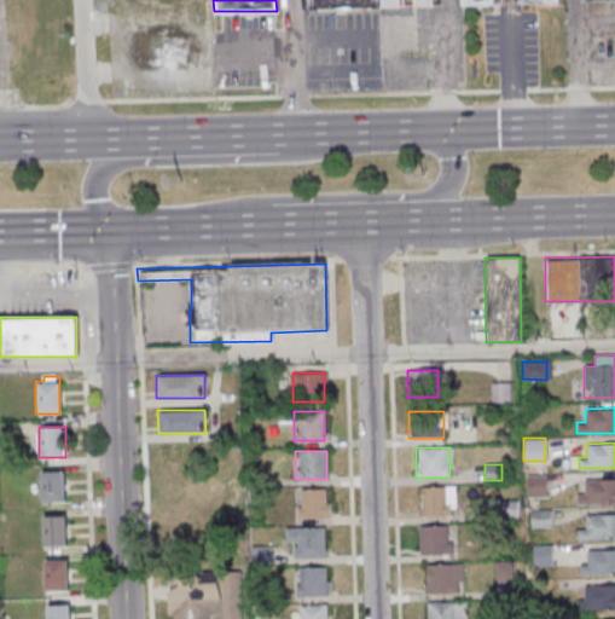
[(39,470),(39,502),(63,502),(63,470),(39,470)]
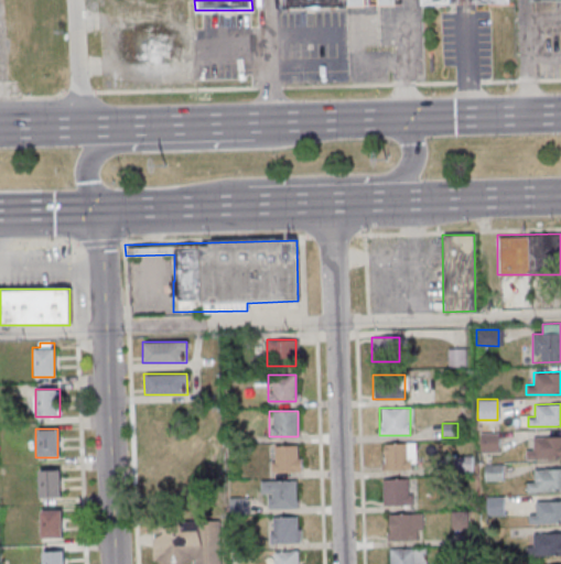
[(479,452),(497,452),(497,432),(479,432),(479,452)]
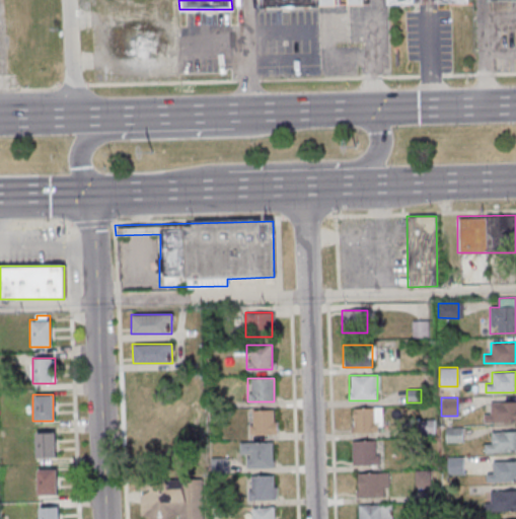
[(515,401),(491,401),(491,413),(483,413),(483,423),(515,423),(515,401)]
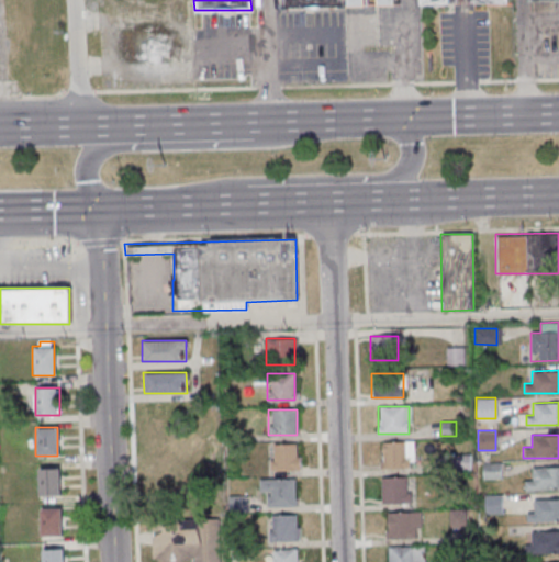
[(411,469),(411,442),(379,442),(379,469),(411,469)]
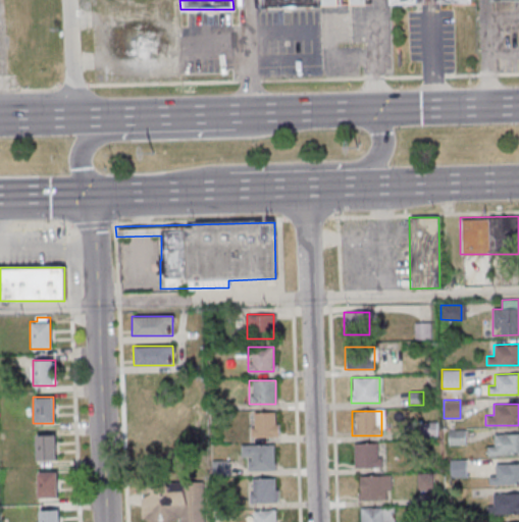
[(250,436),(276,436),(276,412),(250,412),(250,436)]
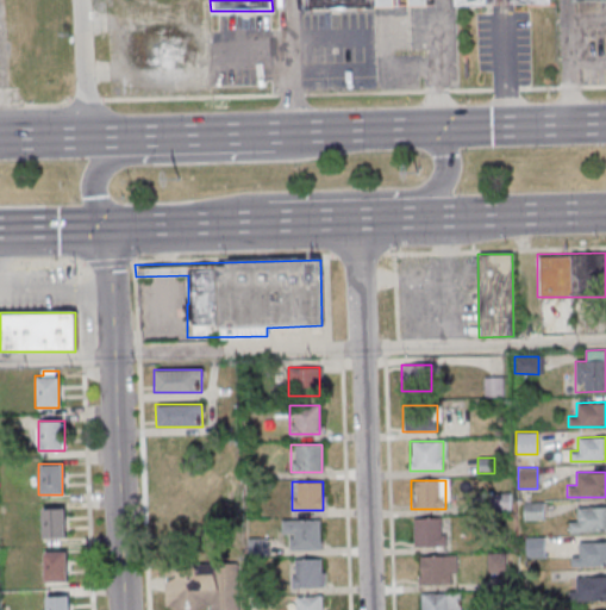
[(523,520),(541,520),(541,504),(523,504),(523,520)]
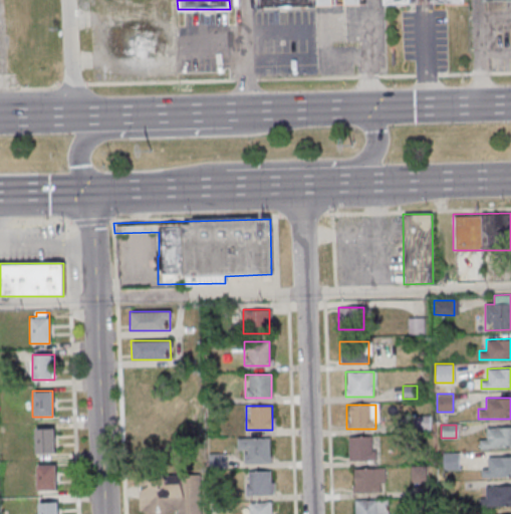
[(510,447),(510,427),(487,428),(487,439),(479,439),(479,448),(510,447)]
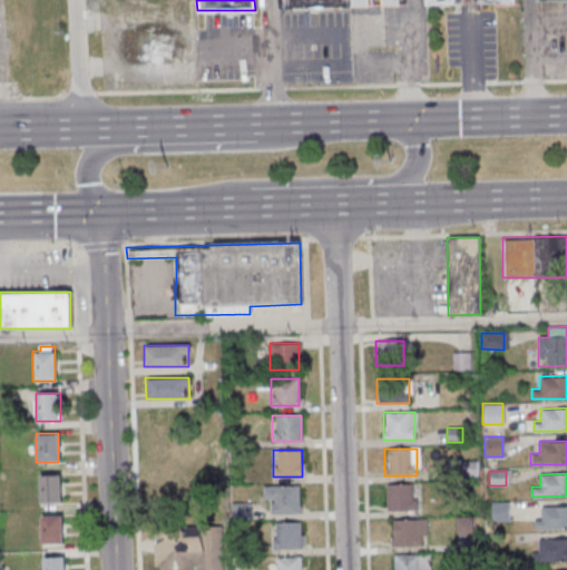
[(60,474),(38,474),(38,502),(60,502),(60,474)]
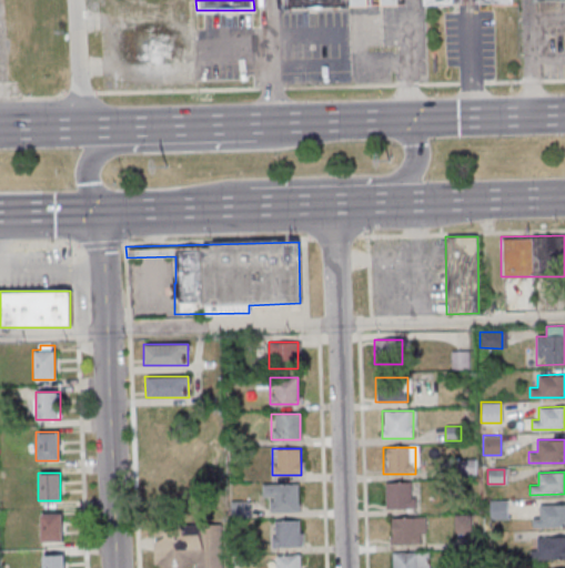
[(413,482),(383,482),(383,508),(413,508),(413,482)]
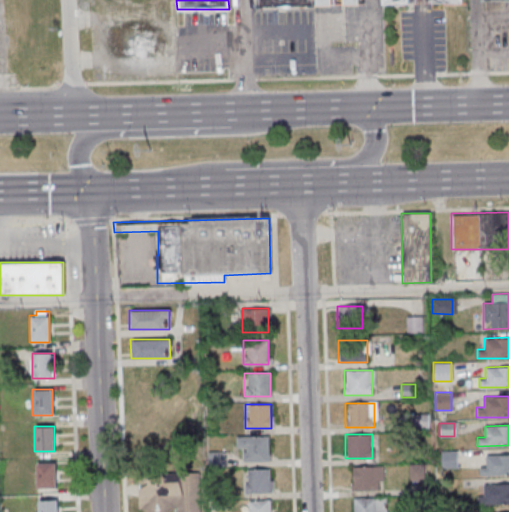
[(268,460),(268,436),(236,436),(236,453),(240,453),(240,460),(268,460)]
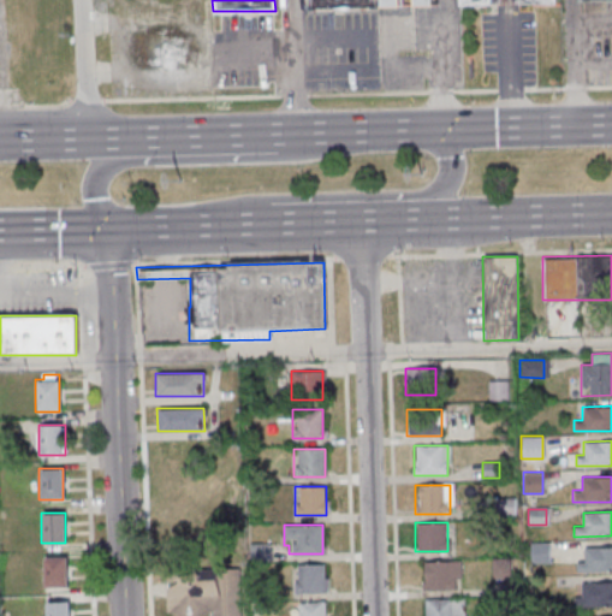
[(547,563),(547,543),(530,543),(530,563),(547,563)]
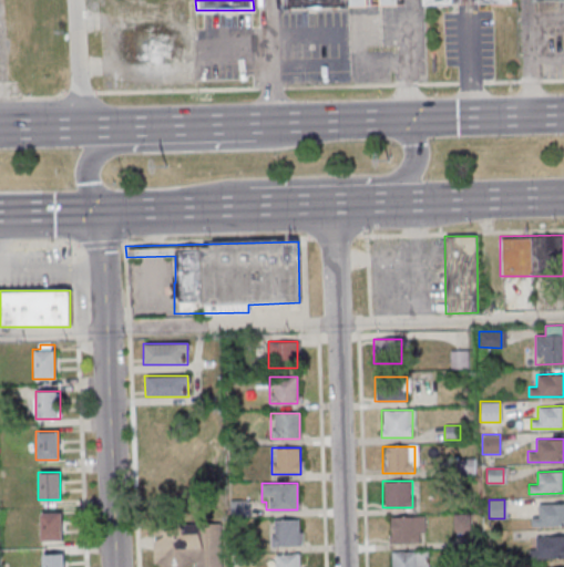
[(537,516),(531,516),(531,526),(563,526),(563,503),(537,504),(537,516)]
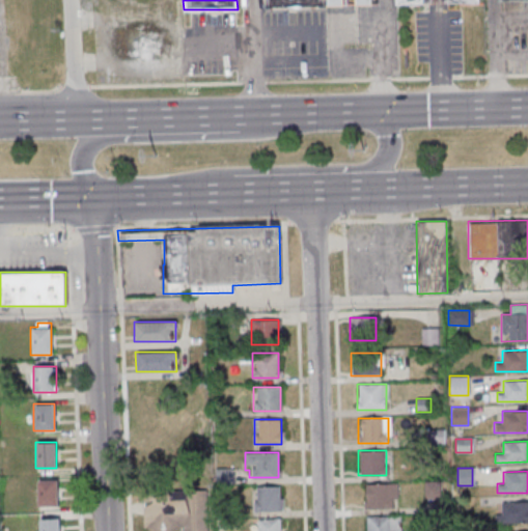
[(36,479),(36,505),(57,505),(57,479),(36,479)]
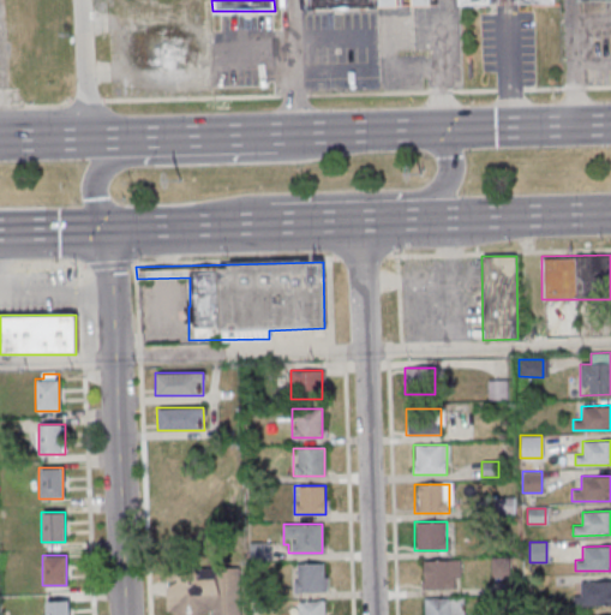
[(457,561),(420,561),(420,589),(457,589),(457,561)]
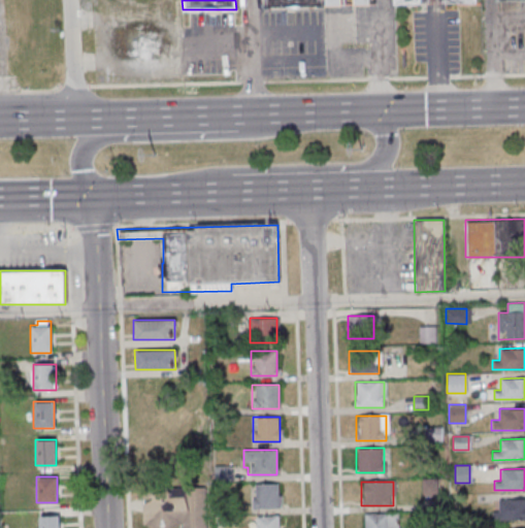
[(252,508),(279,508),(279,484),(252,484),(252,508)]
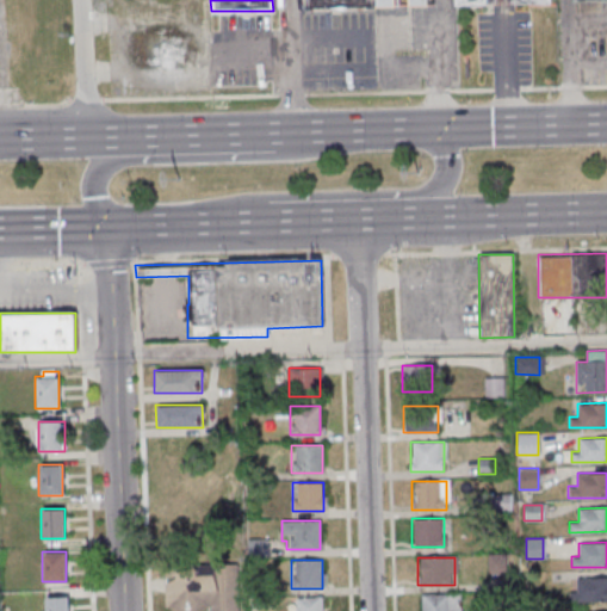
[(236,610),(236,567),(163,569),(163,610),(174,610),(209,610),(236,610)]
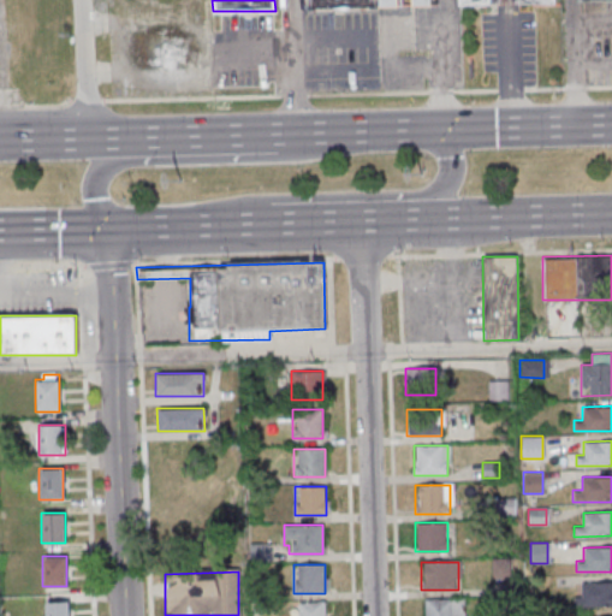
[(611,581),(582,581),(582,594),(572,594),(572,606),(611,606),(611,581)]
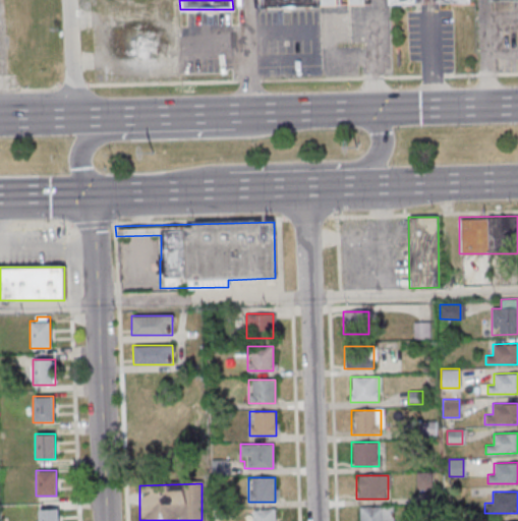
[(358,506),(357,520),(391,520),(391,506),(358,506)]
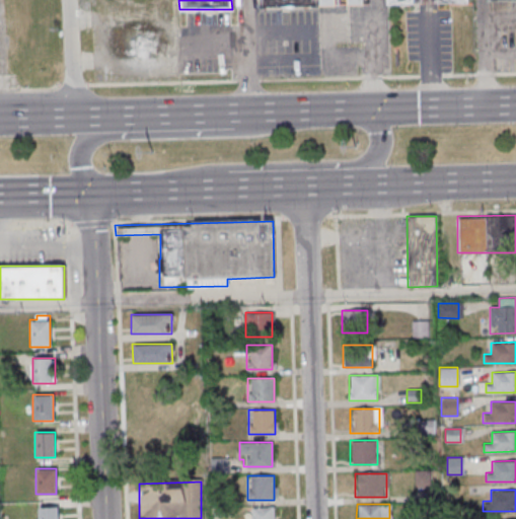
[(38,507),(37,518),(57,518),(57,507),(38,507)]
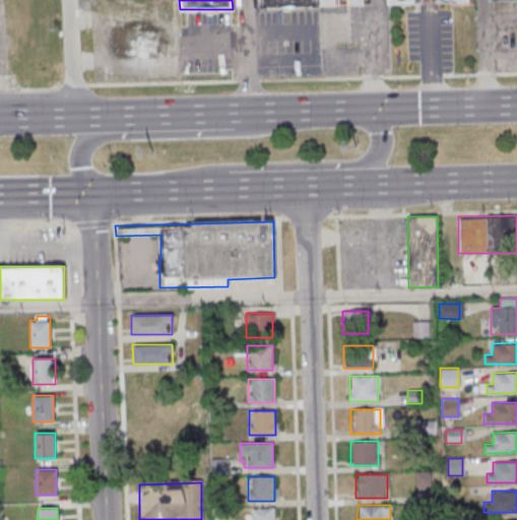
[(248,519),(274,519),(274,508),(249,508),(248,519)]
